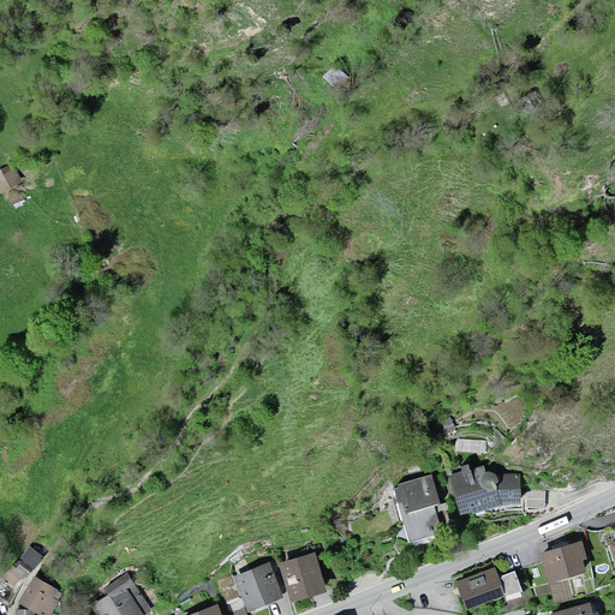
[(334,65),(323,79),(338,90),(348,76),(334,65)]
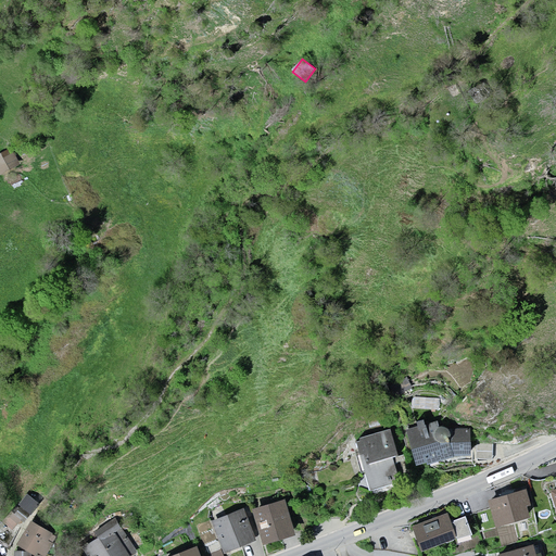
[(483,81),(466,92),(476,108),(493,97),(483,81)]
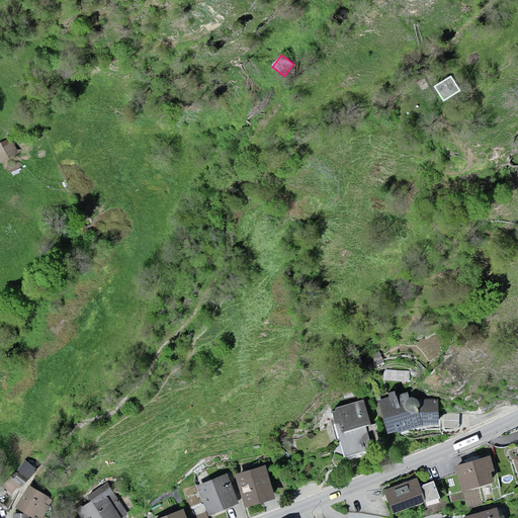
[(9,141),(0,145),(0,164),(0,165),(16,157),(9,141)]
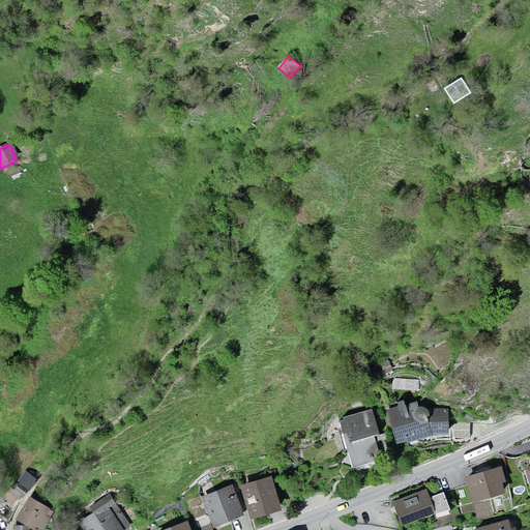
[(414,400),(388,407),(400,444),(433,433),(450,433),(451,407),(434,408),(425,405),(415,405),(414,400)]
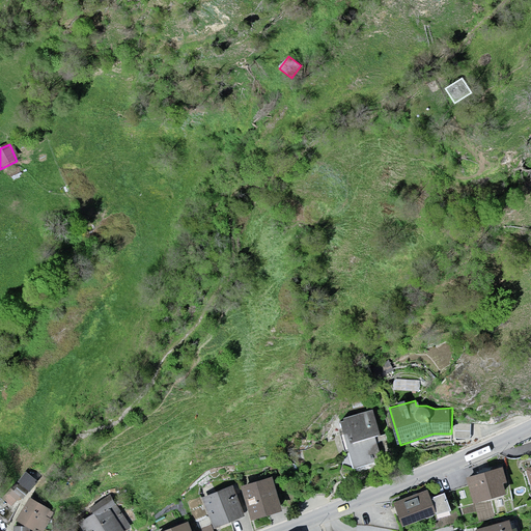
[(374,409),(339,418),(353,466),(388,456),(374,409)]
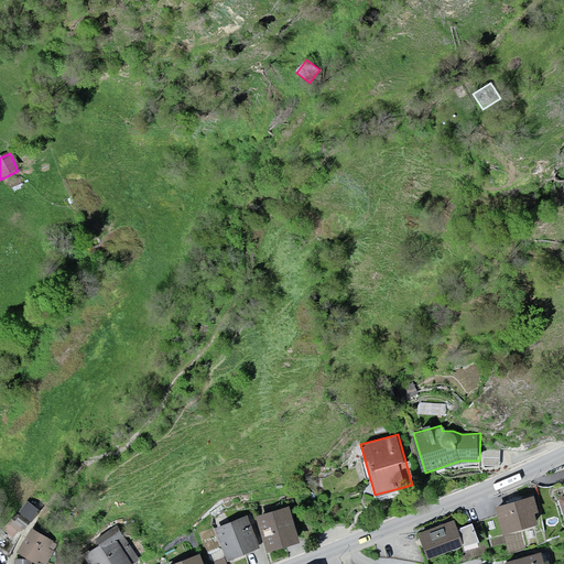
[(535,494),(497,505),(505,532),(543,522),(535,494)]
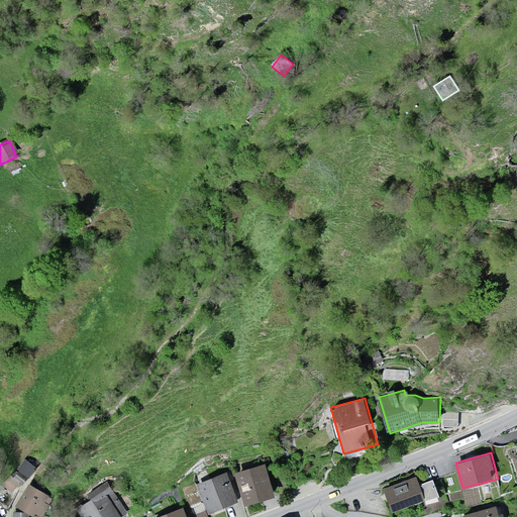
[(36,466),(28,456),(18,464),(26,475),(36,466)]
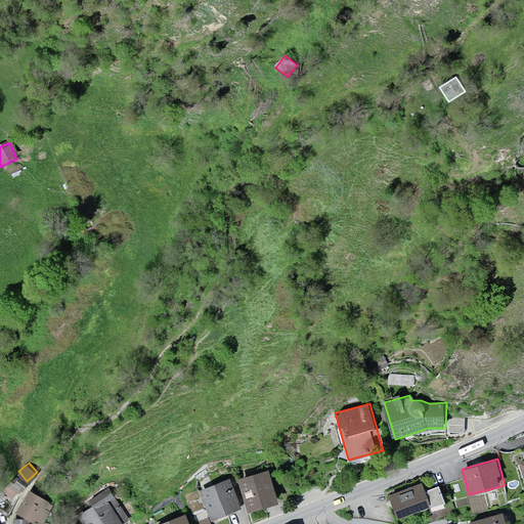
[(273,469),(241,478),(250,512),(284,503),(273,469)]
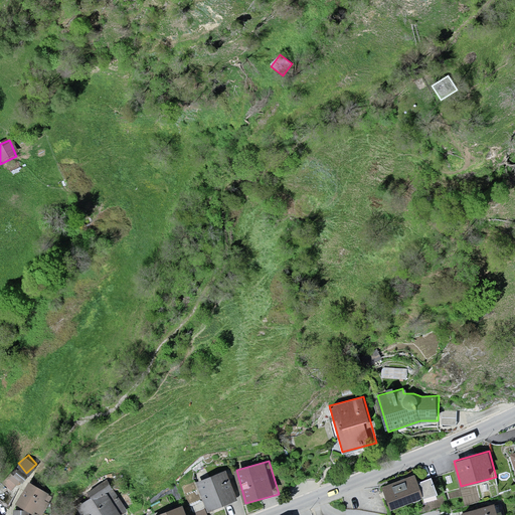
[(16,486),(24,477),(15,469),(7,477),(16,486)]
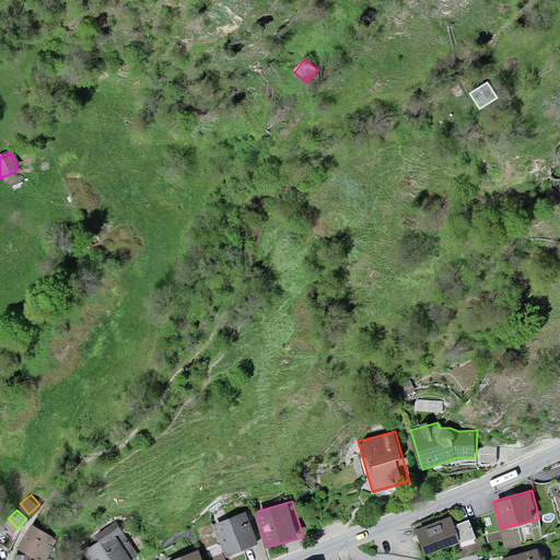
[(245,511),(212,524),(226,557),(258,544),(245,511)]
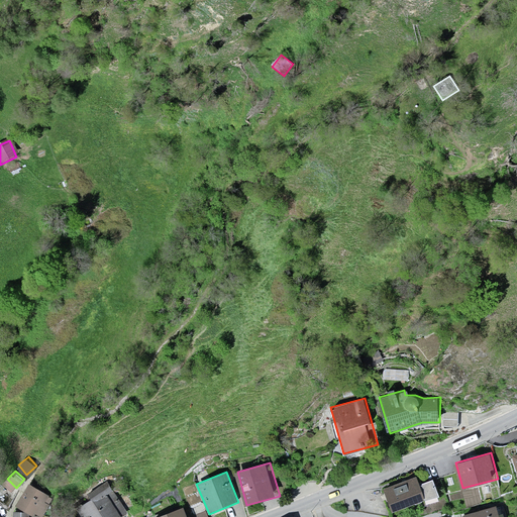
[(418,476),(385,488),(393,513),(441,496),(435,478),(421,483),(418,476)]
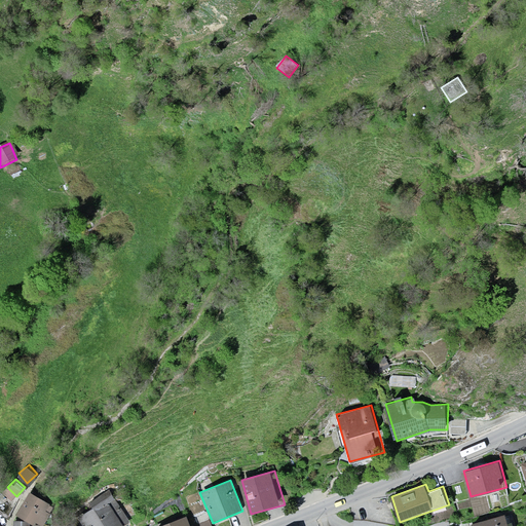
[(51,504),(30,492),(17,514),(38,525),(51,504)]
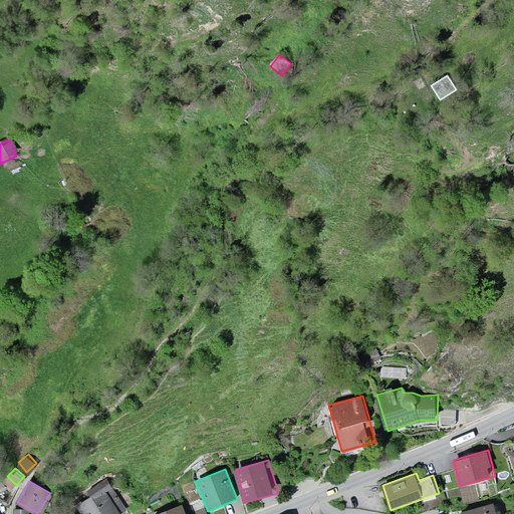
[(112,484),(79,505),(84,513),(120,513),(129,510),(112,484)]
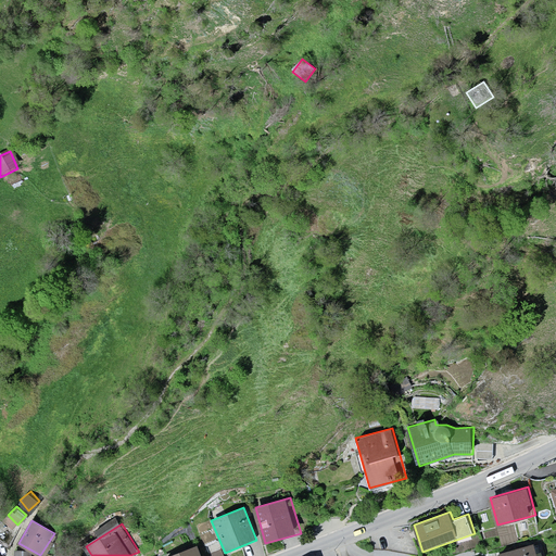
[(204,555),(199,542),(164,555),(204,555)]
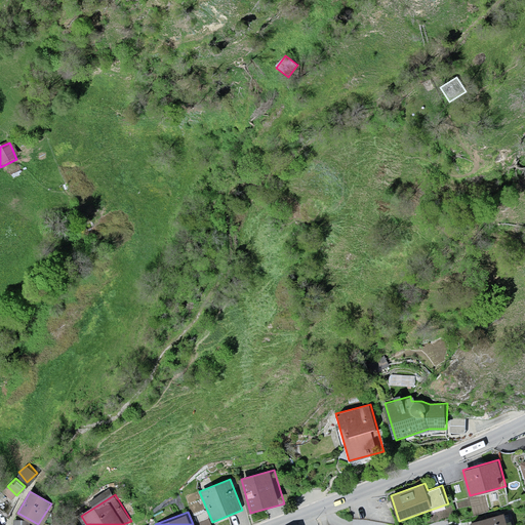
[(509,524),(506,512),(470,520),(471,524),(509,524)]
